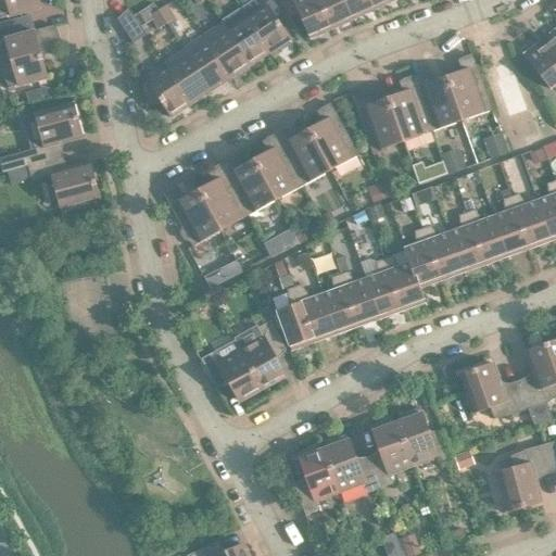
[(0,0),(0,15),(0,17),(0,16),(0,17),(39,8),(36,0),(0,0)]
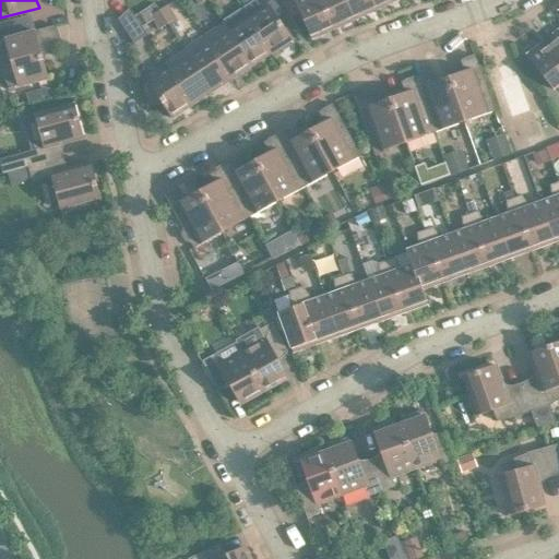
[(247,18),(271,52),(290,39),(275,15),(282,12),(273,0),(253,0),(241,8),(247,18)]
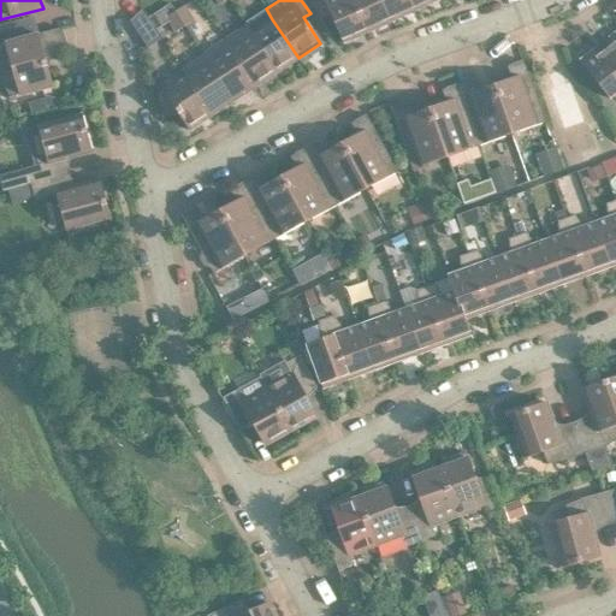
[(359,35),(356,31),(365,28),(351,0),(323,0),(342,42),(359,35)]
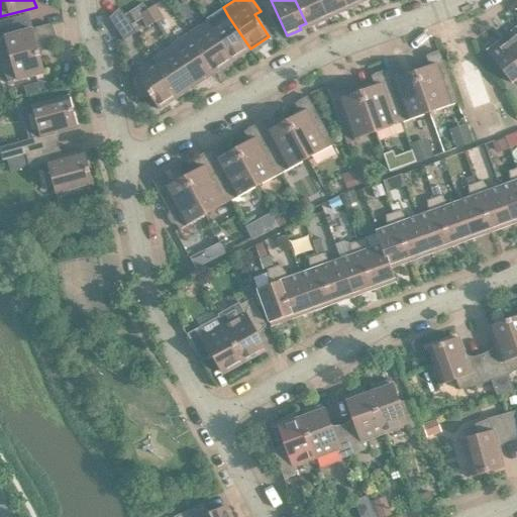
[(295,0),(306,23),(313,20),(315,23),(327,17),(319,0),(295,0)]
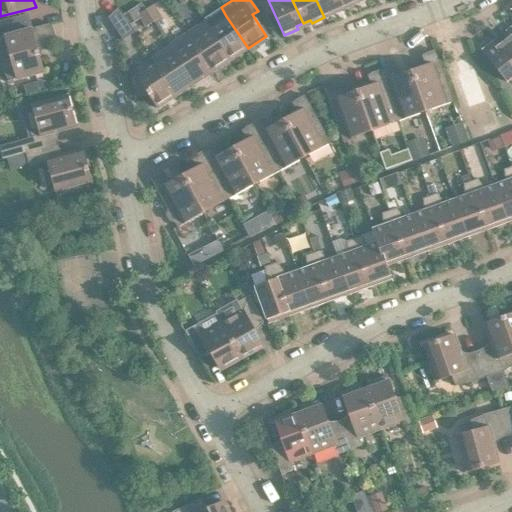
[(336,8),(343,5),(340,0),(316,0),(324,17),(337,11),(336,8)]
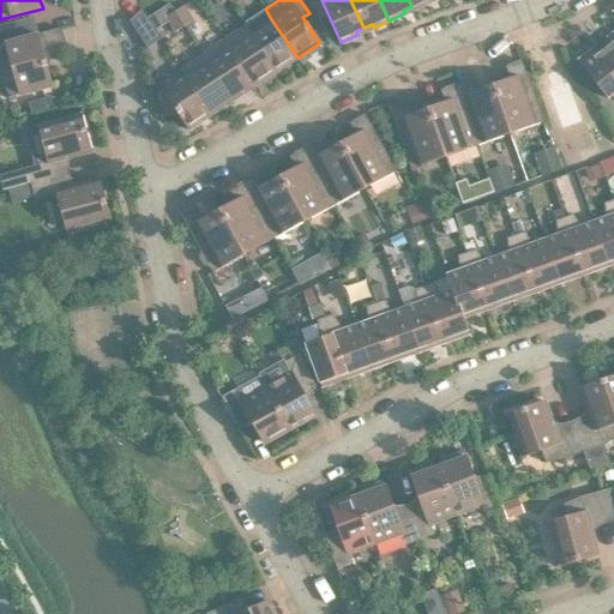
[(174,11),(169,2),(157,11),(162,19),(174,11)]
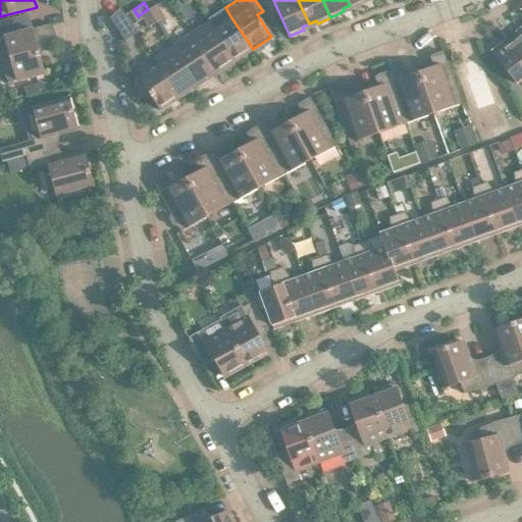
[(137,33),(124,15),(117,3),(116,4),(121,11),(110,18),(107,12),(106,13),(124,40),(137,33)]
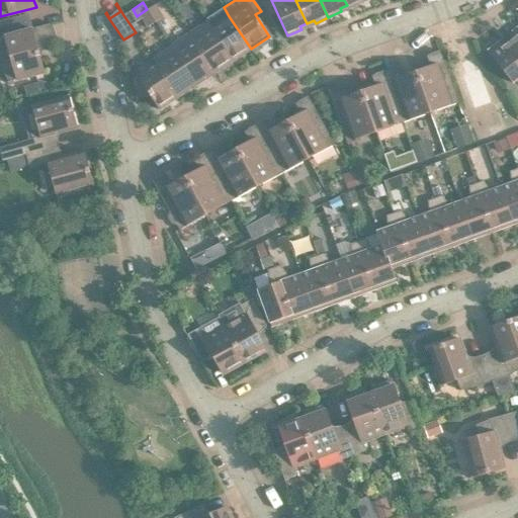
[(155,21),(162,16),(154,4),(147,9),(155,21)]
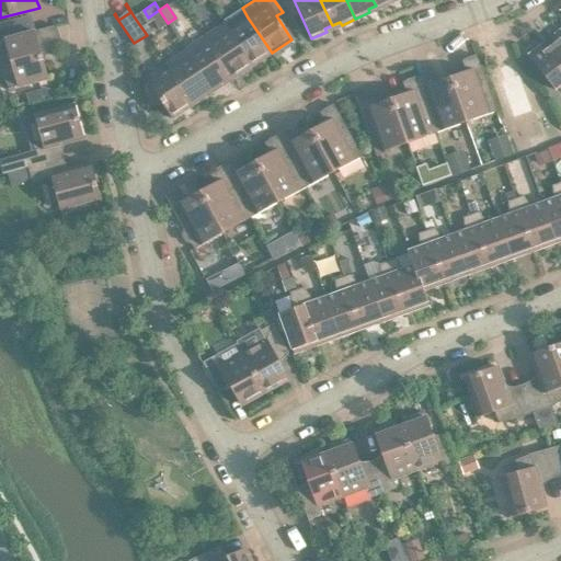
[(229,30),(228,31),(252,66),(272,53),(248,18),(242,8),(222,21),(224,22),(229,30)]
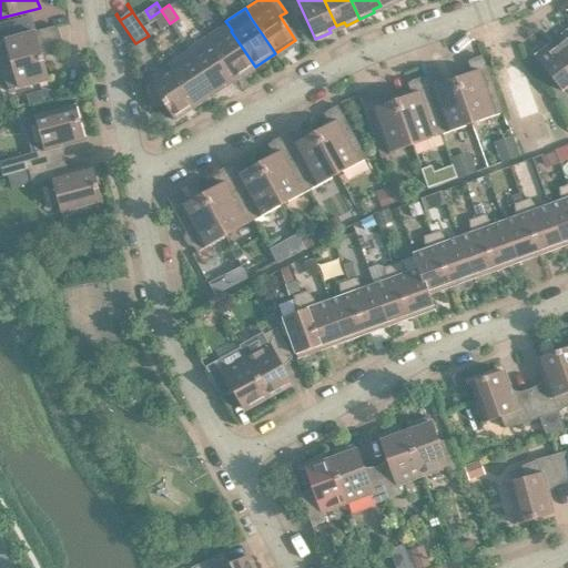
[(161,29),(170,23),(161,10),(152,16),(161,29)]
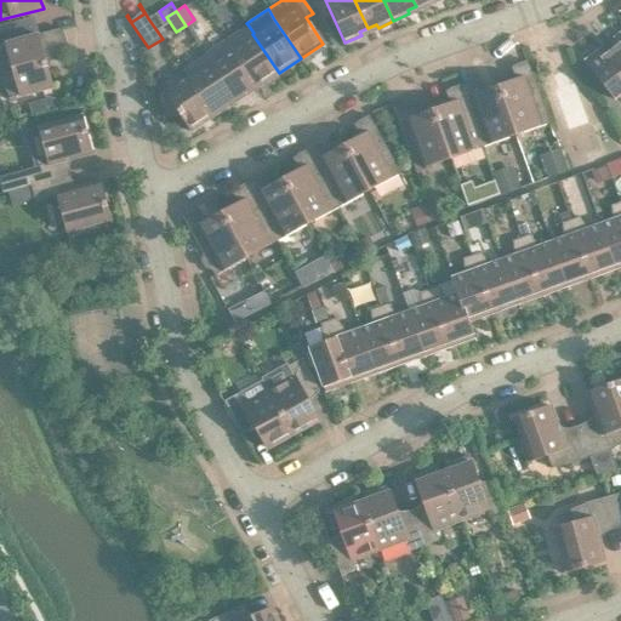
[(0,26),(0,43),(36,33),(33,17),(0,26)]
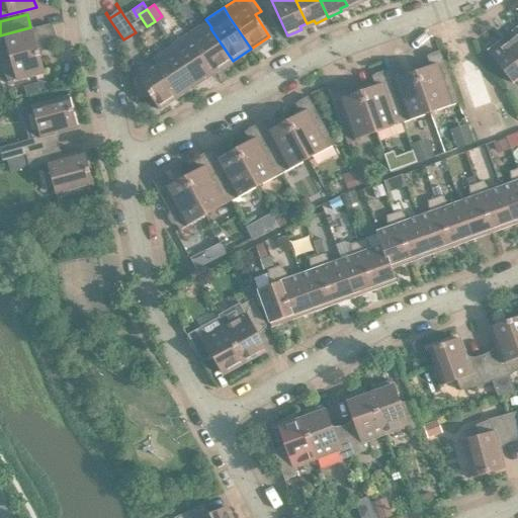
[(192,39),(214,73),(233,61),(210,28),(211,27),(206,20),(187,33),(192,40),(192,39)]
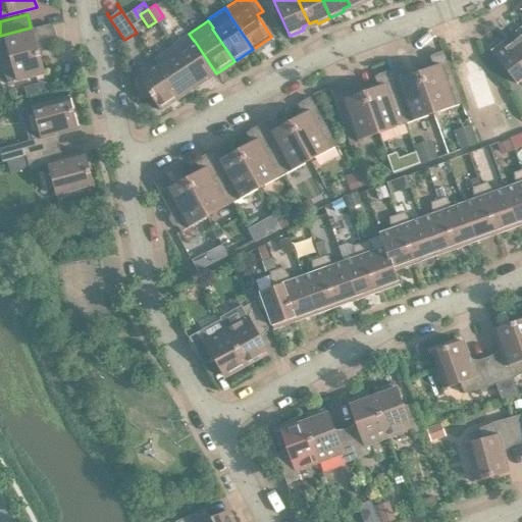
[(5,84),(44,72),(40,56),(40,50),(56,41),(51,23),(0,37),(0,38),(4,38),(10,59),(2,63),(1,70),(8,82),(5,83),(5,84)]
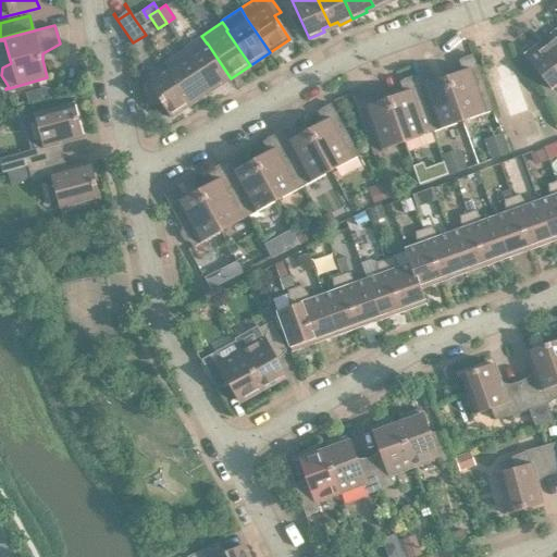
[(555,40),(547,46),(556,58),(556,28),(549,34),(555,40)]
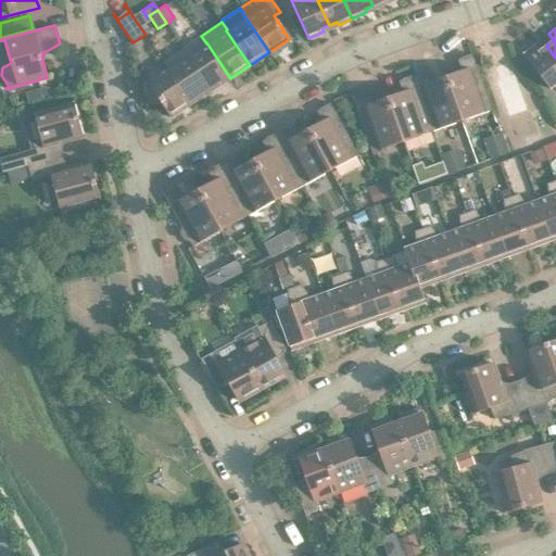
[(182,48),(210,91),(230,78),(206,42),(206,43),(201,36),(182,48)]
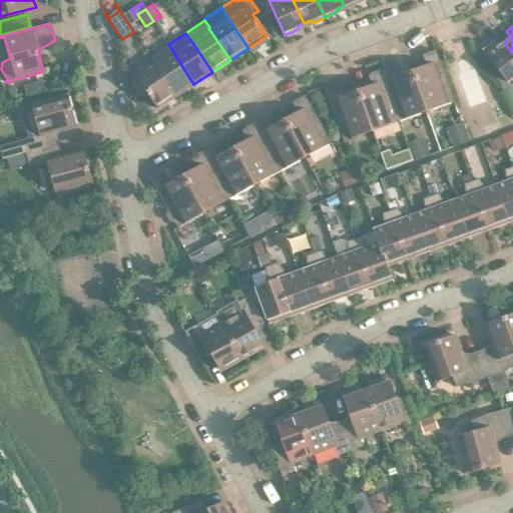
[(506,81),(512,76),(512,53),(504,42),(498,47),(493,41),(482,50),(506,81)]
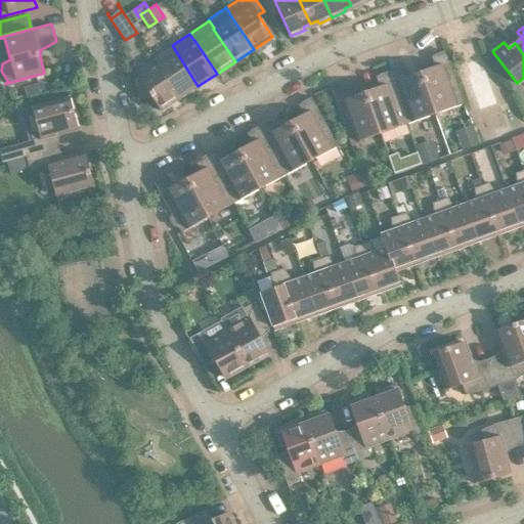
[(158,64),(179,98),(198,86),(172,45),(153,57),(158,64)]
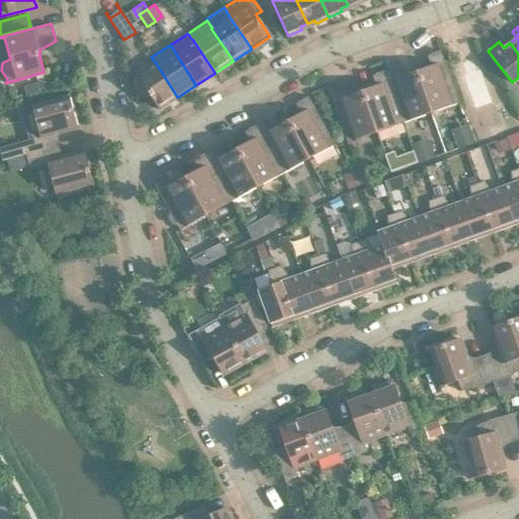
[(431,66),(416,72),(430,113),(457,102),(461,114),(462,114),(439,49),(438,49),(439,53),(427,57),(431,66)]
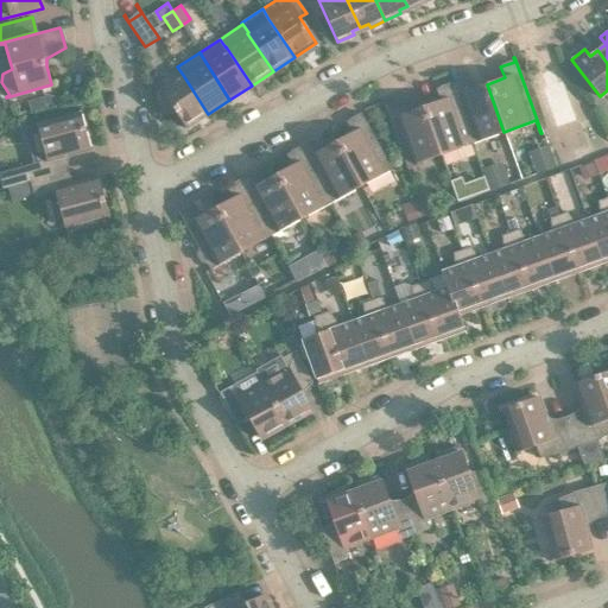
[(208,114),(183,75),(156,93),(151,84),(150,84),(156,94),(160,114),(175,111),(187,128),(208,114)]
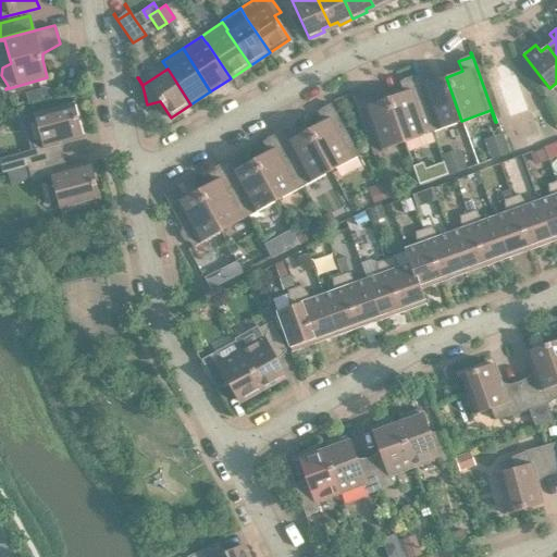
[(412,77),(432,132),(461,121),(446,77),(430,83),(425,73),(412,77)]
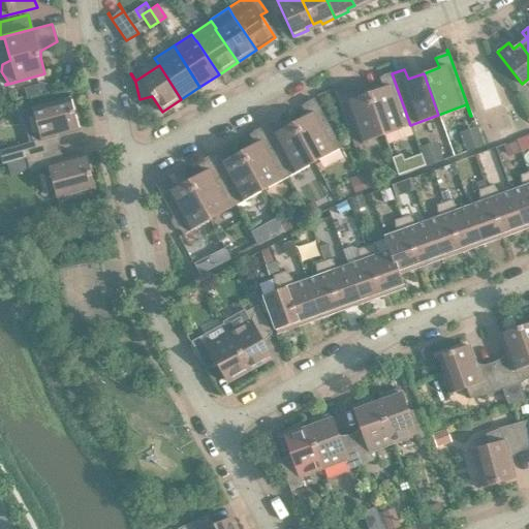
[(382,88),(368,93),(382,134),(410,125),(392,73),(379,79),(382,88)]
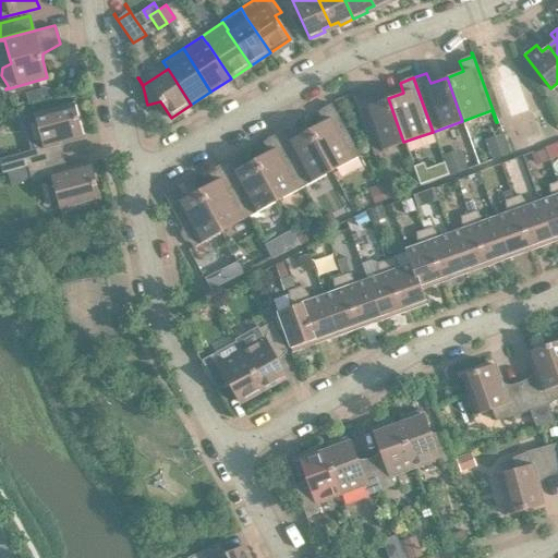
[(352,96),(377,166),(378,165),(374,153),(403,142),(388,98),(372,105),(367,94),(355,99),(353,95),(352,96)]
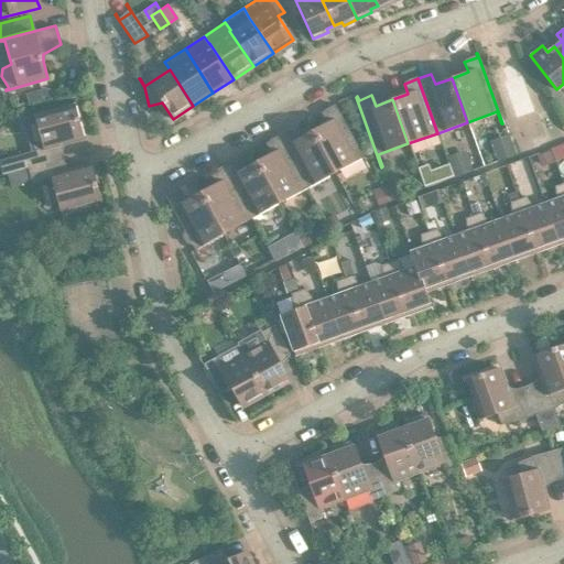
[(0,167),(2,175),(28,169),(60,159),(56,147),(84,139),(73,98),(72,99),(73,105),(35,116),(34,109),(32,109),(43,149),(0,160),(0,167)]
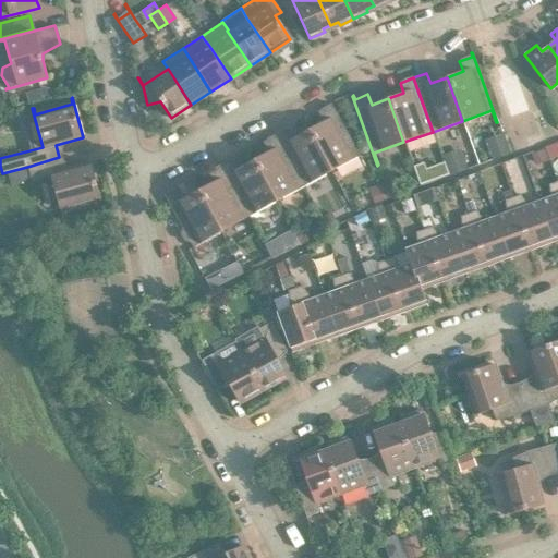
[(324,122),(308,130),(330,171),(359,156),(364,167),(365,167),(329,101),(328,102),(330,106),(318,112),(324,122)]
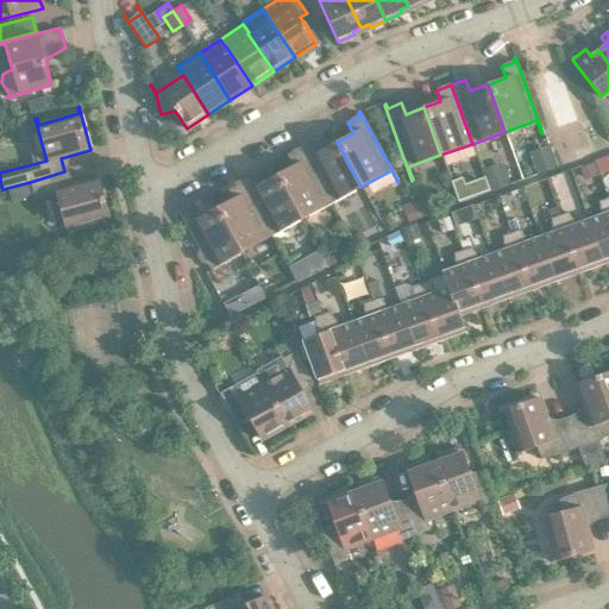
[(337,142),(320,151),(314,140),(301,149),(331,203),(360,187),(337,142)]
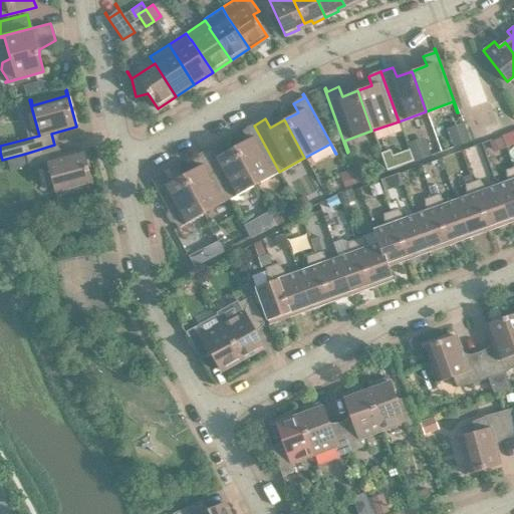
[(247,140),(233,148),(254,185),(279,172),(254,125),(242,132),(247,140)]
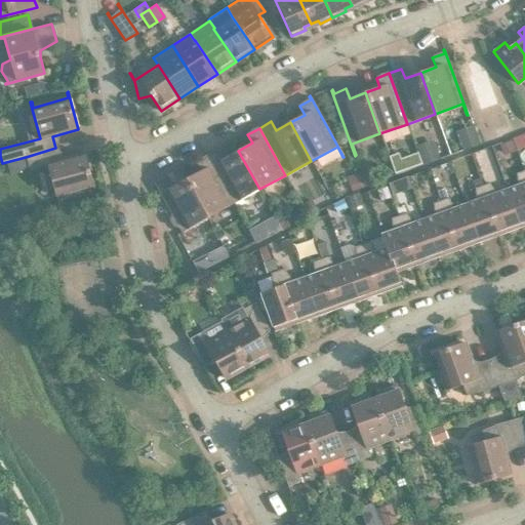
[(462,150),(479,144),(475,132),(458,138),(462,150)]
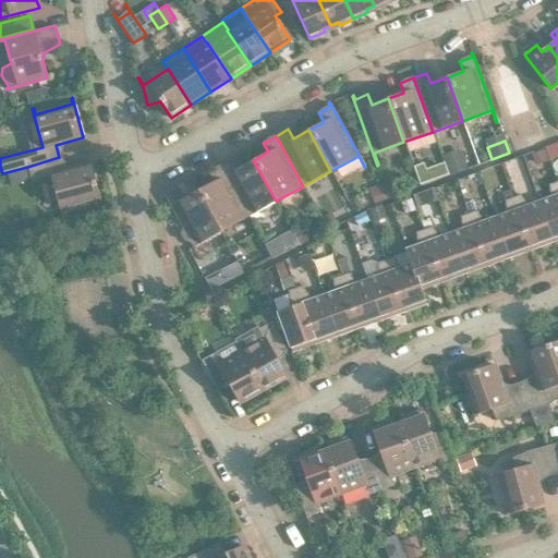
[(557,153),(555,144),(544,147),(548,158),(557,154),(557,153)]
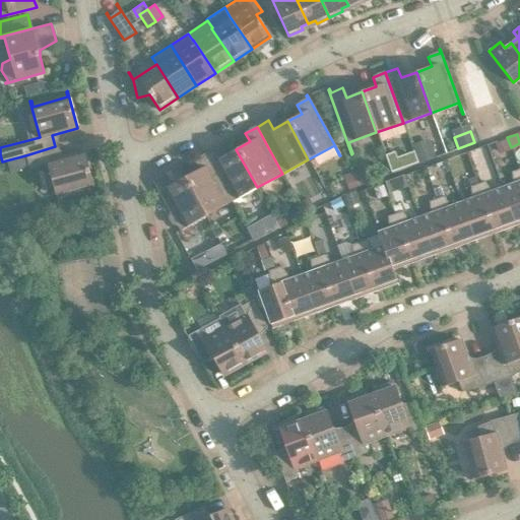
[(506,139),(495,143),(497,150),(509,146),(506,139)]
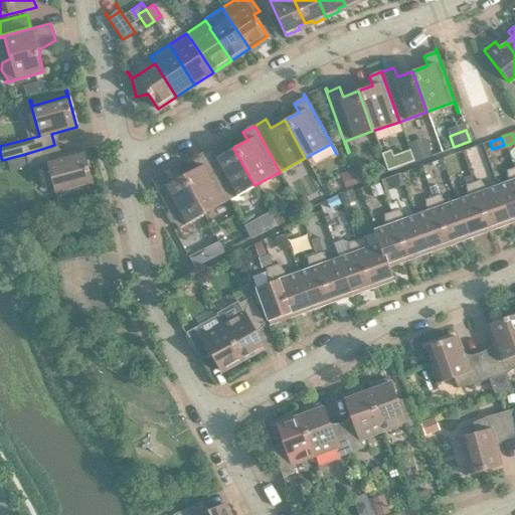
[(414,161),(431,155),(426,144),(410,149),(414,161)]
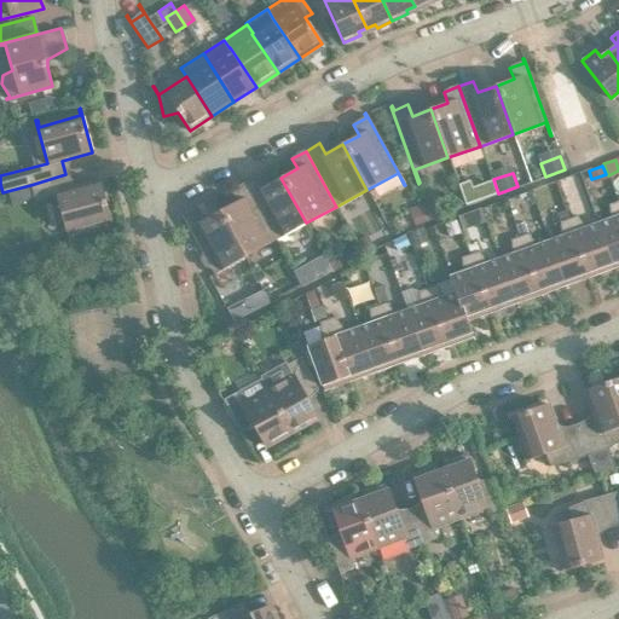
[(65,174),(30,185),(34,201),(56,195),(68,237),(69,237),(67,230),(108,219),(110,225),(111,225),(99,180),(69,189),(65,174)]
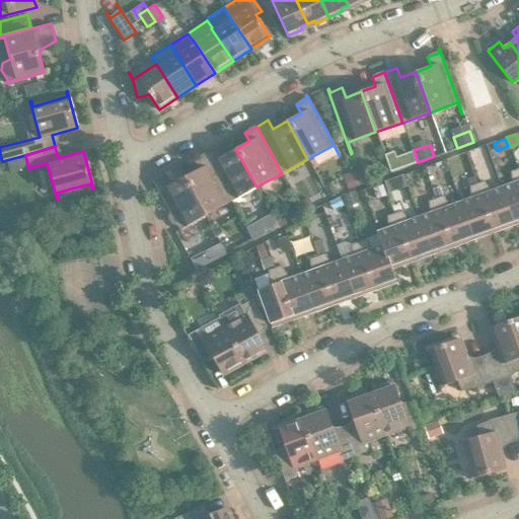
[(235,149),(221,157),(217,148),(205,154),(231,201),(256,187),(235,149)]
